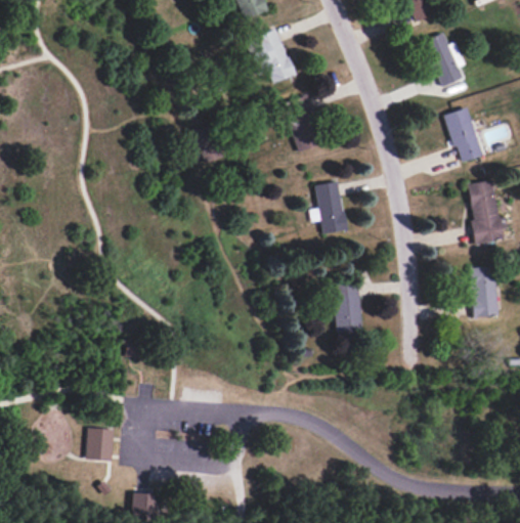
[(236,0),(246,19),(267,10),(262,0),(236,0)]
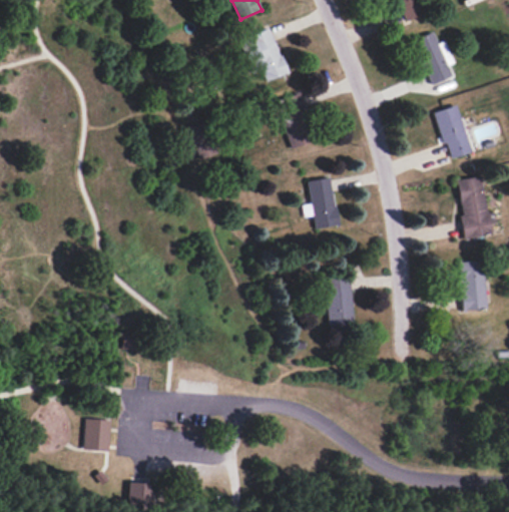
[(395,0),(405,22),(425,14),(419,0),(395,0)]
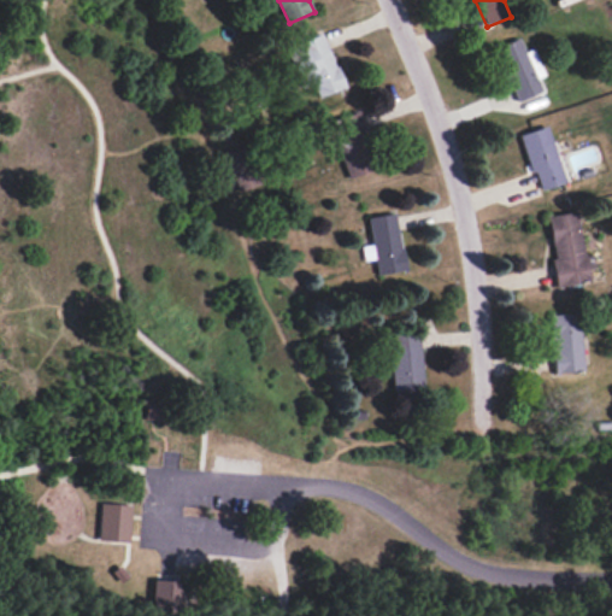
[(295,45),(310,86),(316,83),(321,98),(347,89),(327,34),(295,45)]
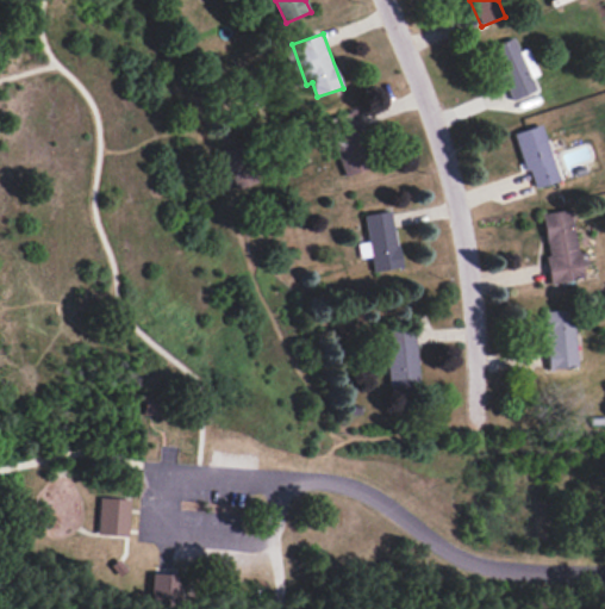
[(512,101),(538,92),(534,78),(541,75),(531,49),(522,53),(516,38),(492,47),(512,101)]
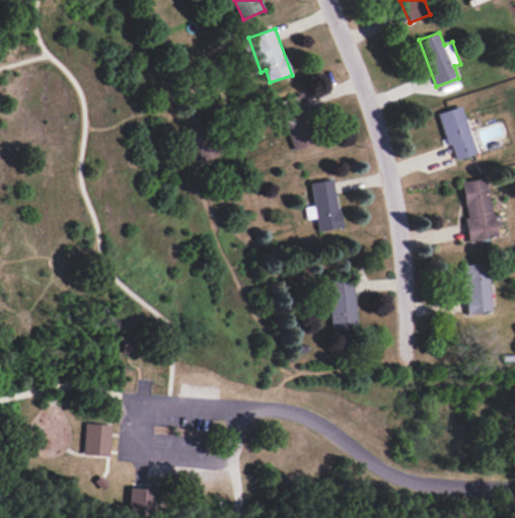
[(294,151),(318,144),(304,95),(280,102),(294,151)]
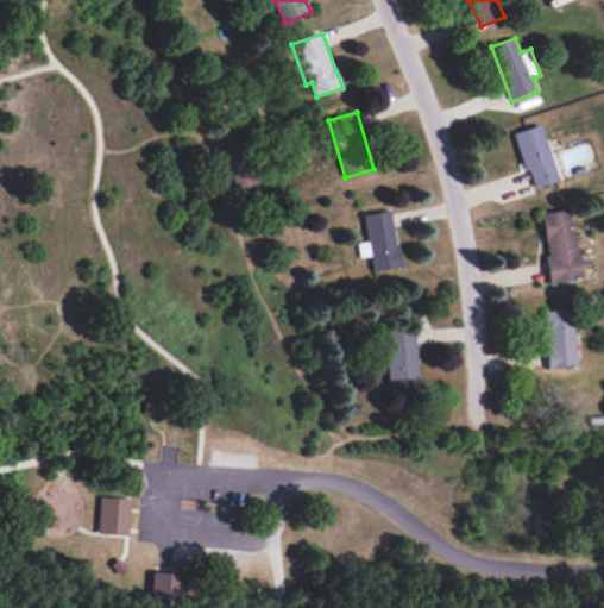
[(561,181),(542,125),(516,133),(535,189),(561,181)]
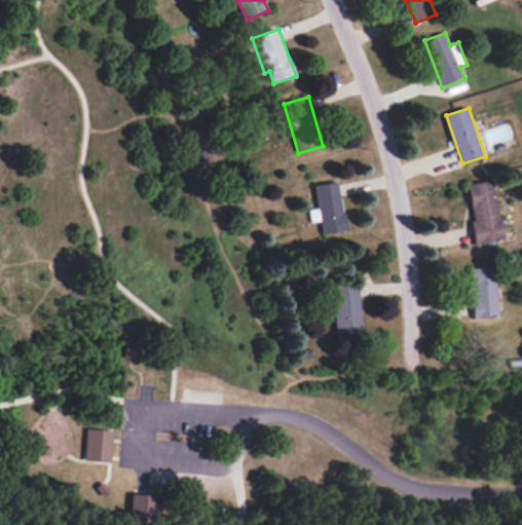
[(193,134),(207,165),(222,158),(209,126),(193,134)]
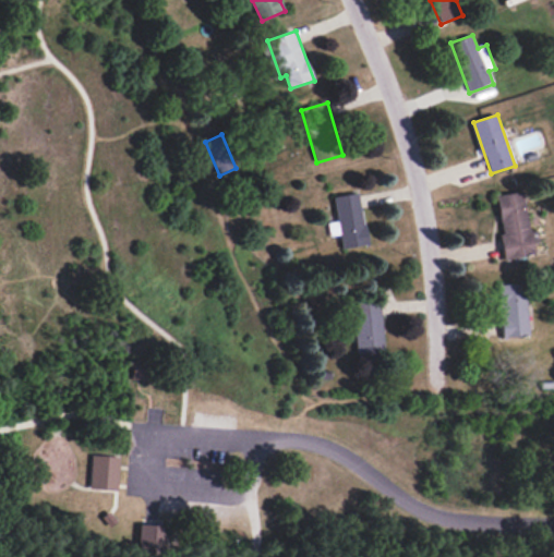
[(497,196),(506,259),(536,255),(534,244),(541,243),(539,231),(531,232),(525,192),(497,196)]
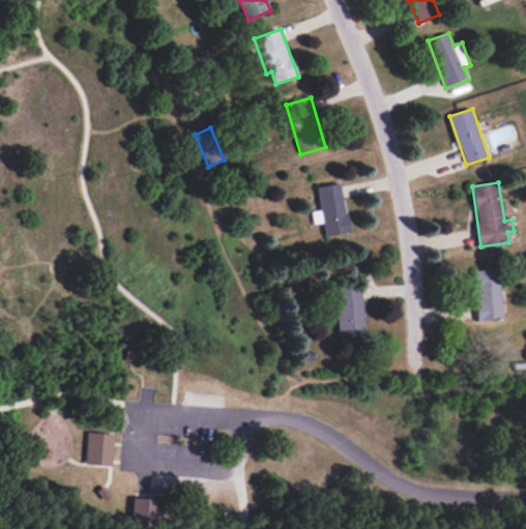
[(350,233),(343,183),(318,187),(326,237),(350,233)]
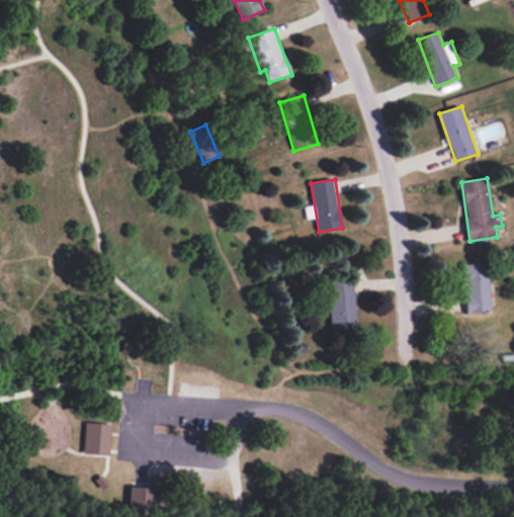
[(464,265),(465,314),(492,313),(490,264),(464,265)]
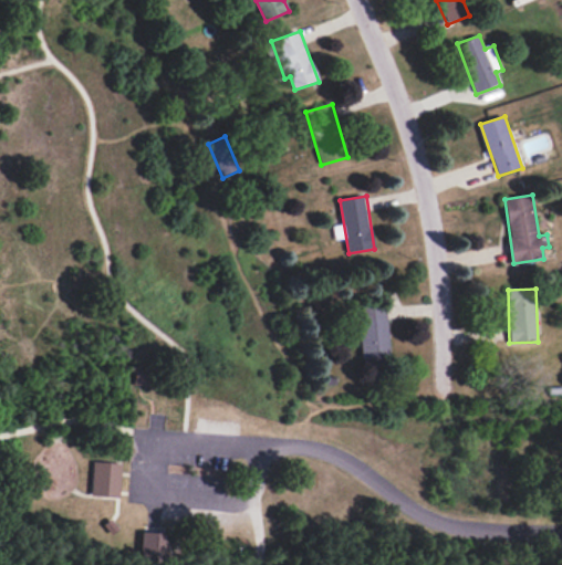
[(364,361),(391,359),(388,307),(361,309),(364,361)]
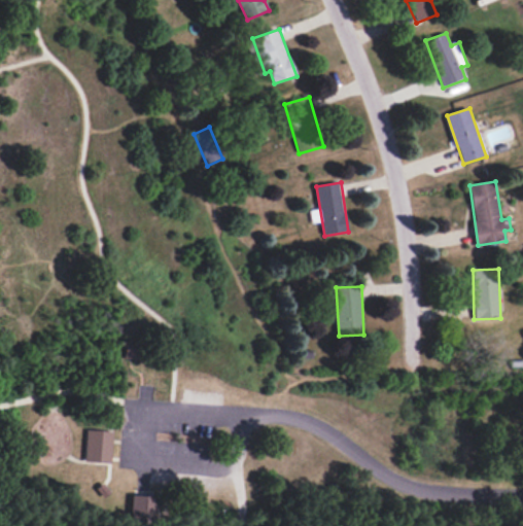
[(127,359),(140,359),(140,342),(127,343),(127,359)]
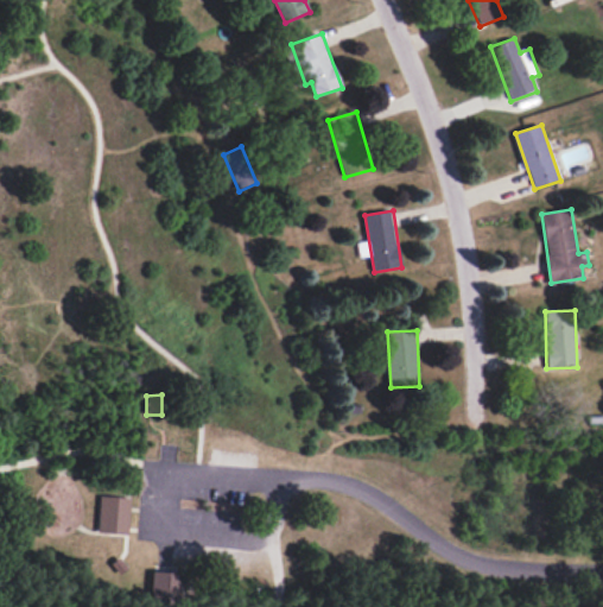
[(100,533),(131,535),(133,498),(101,497),(100,533)]
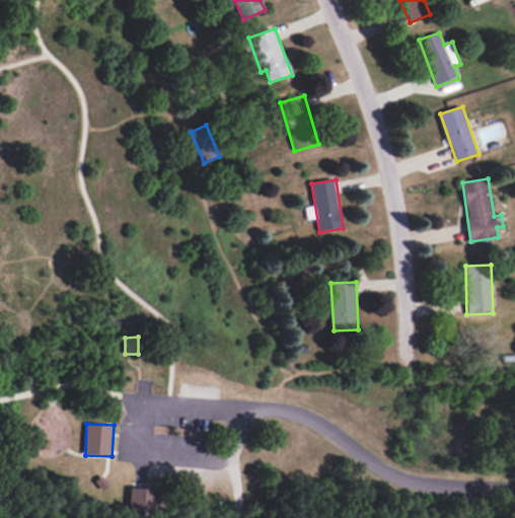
[(154,517),(155,490),(131,488),(130,515),(154,517)]
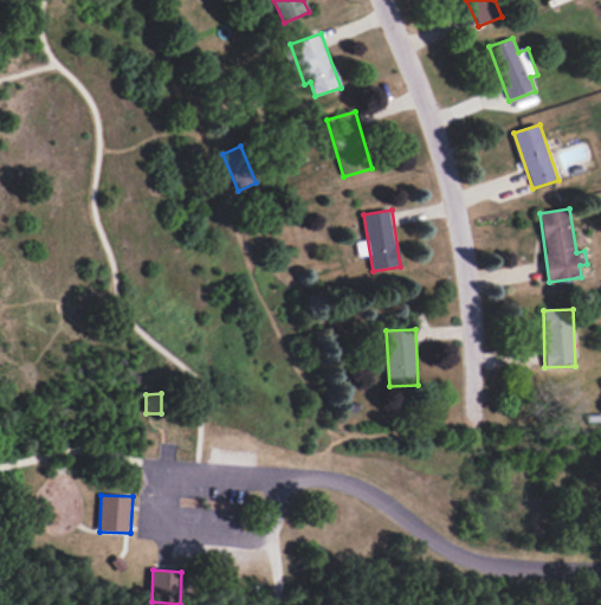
All buildings are outlined.
